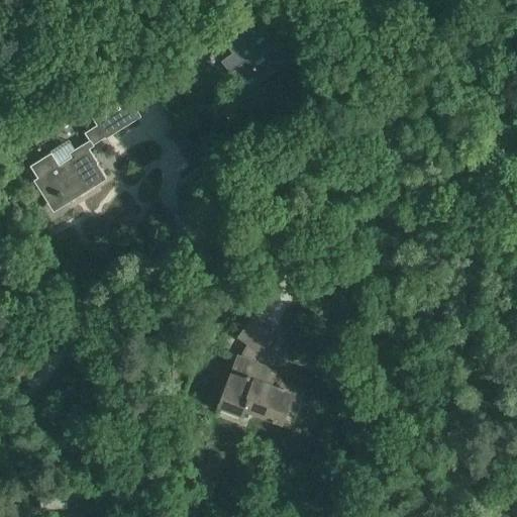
[(240,83),(283,52),(254,13),(223,37),(234,53),(223,61),(240,83)]
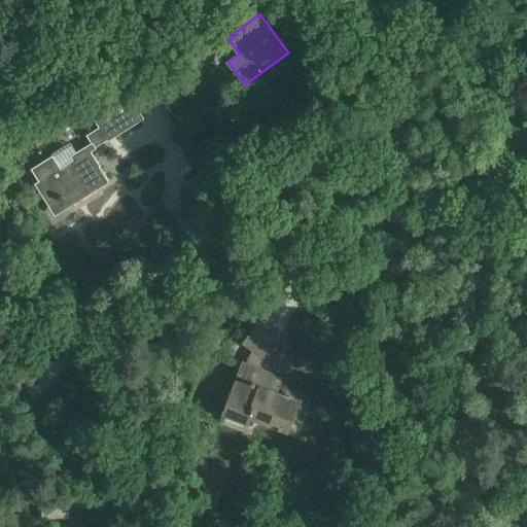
[(73,114),(94,101),(86,90),(65,103),(73,114)]
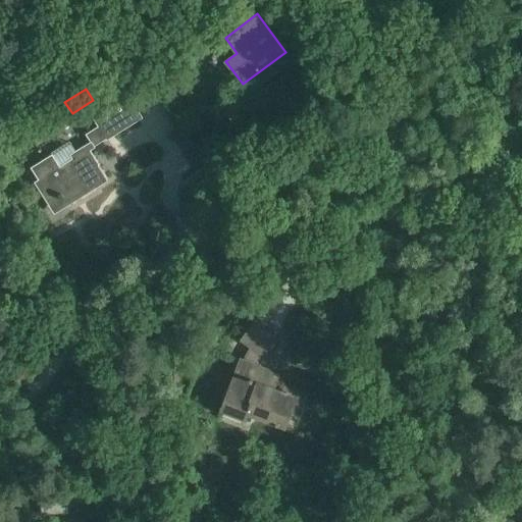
[(125,92),(91,113),(107,139),(142,117),(125,92)]
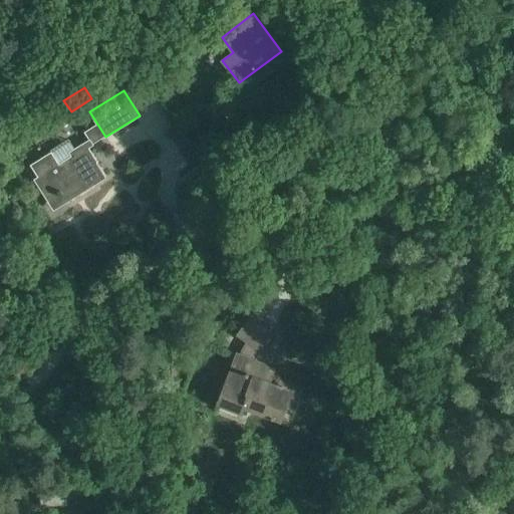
[(104,137),(97,123),(84,132),(89,140),(68,152),(71,157),(59,164),(51,152),(30,165),(37,177),(34,179),(49,203),(62,195),(66,202),(104,178),(86,149),(93,145),(92,144),(104,137)]
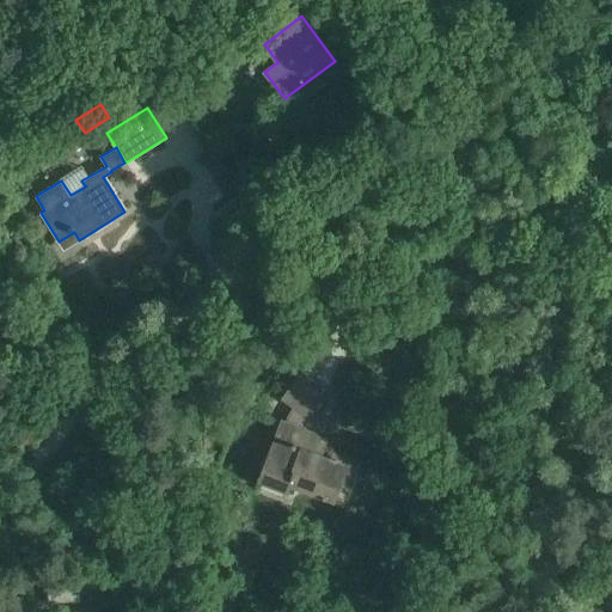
[(238,212),(213,228),(221,242),(246,225),(238,212)]
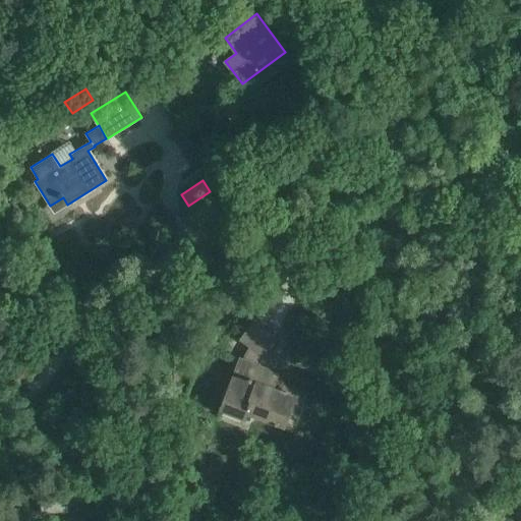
[(253,365),(263,353),(264,353),(278,334),(255,319),(241,338),(250,344),(247,349),(244,352),(243,356),(242,361),(240,360),(222,408),(244,417),(247,411),(275,421),(274,423),(278,425),(279,422),(284,424),(295,397),(273,389),(276,380),(262,373),(263,369),(253,365)]
